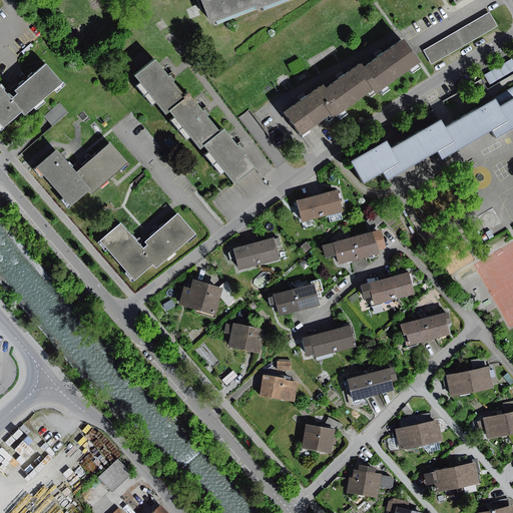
[(217,24),(261,9),(258,0),(201,0),(210,22),(216,20),(217,24)]
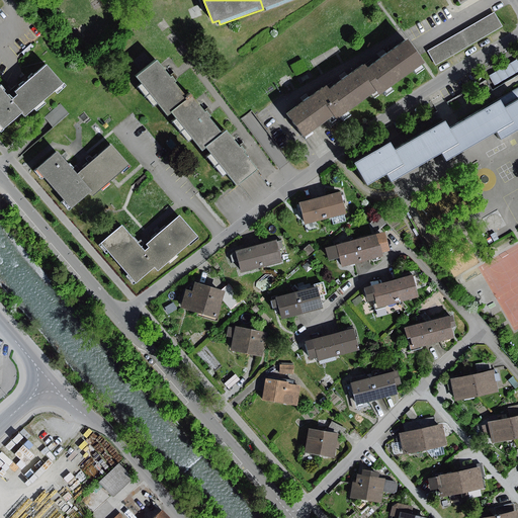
[(260,0),(263,9),(264,11),(295,0),(260,0)]
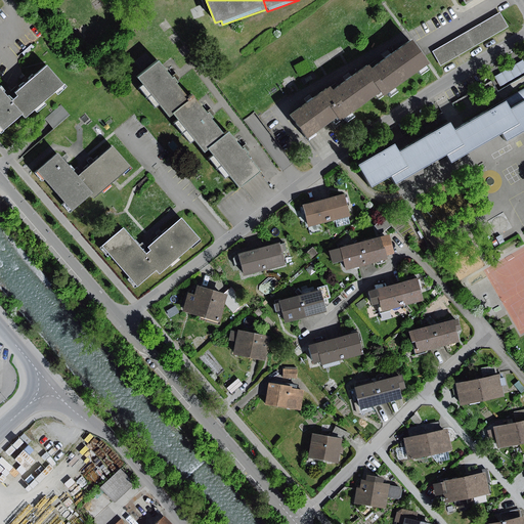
[(509,27),(500,12),(433,52),(441,67),(509,27)]
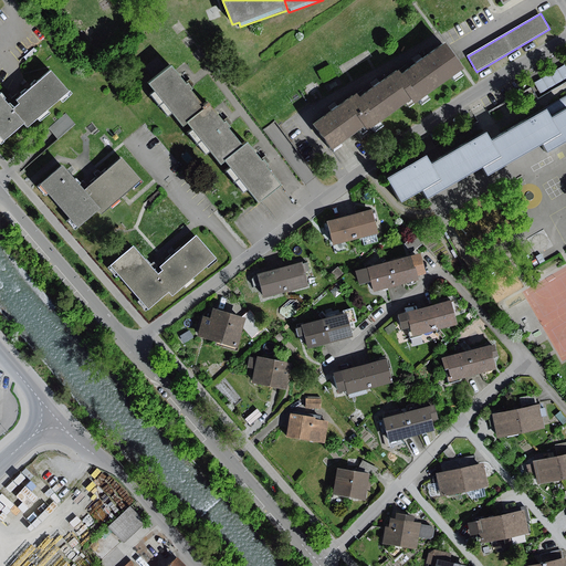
[(459,70),(441,44),(419,61),(398,75),(413,96),(417,101),(459,70)]
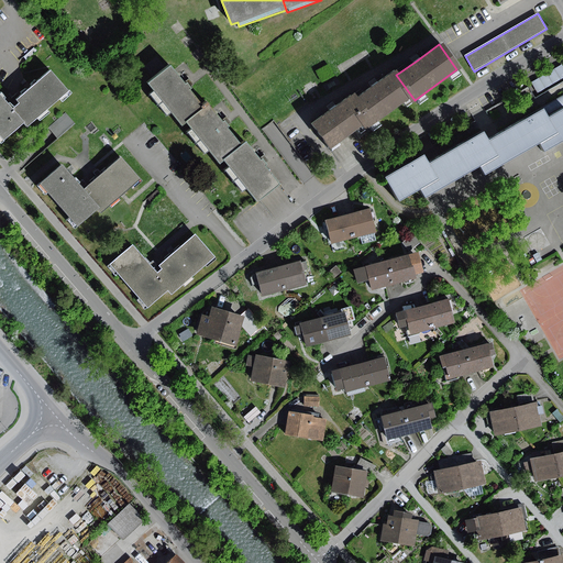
[(34,47),(24,57),(26,61),(37,52),(34,47)]
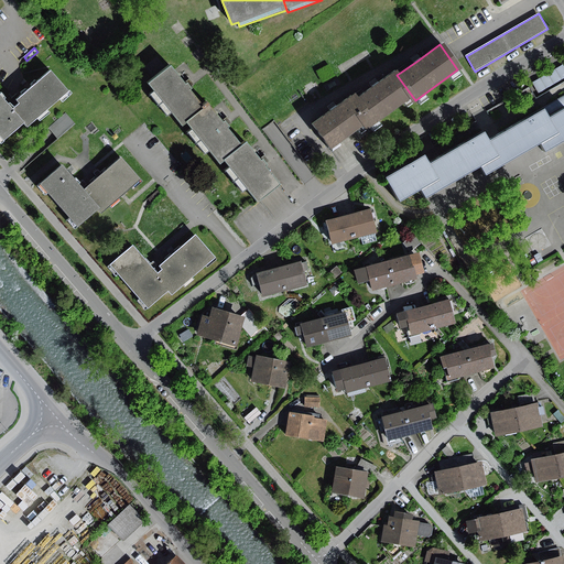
[(185,83),(171,65),(149,83),(183,125),(185,121),(204,107),(191,89),(192,87),(190,84),(187,80),(185,83)]
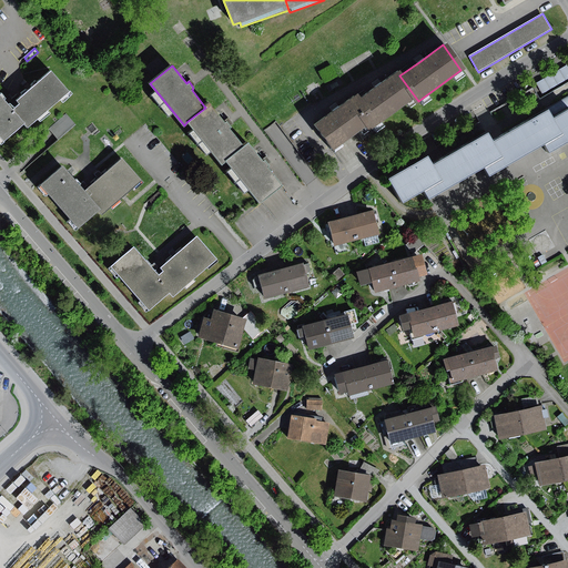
[(332,66),(320,72),(325,83),(338,75),(332,66)]
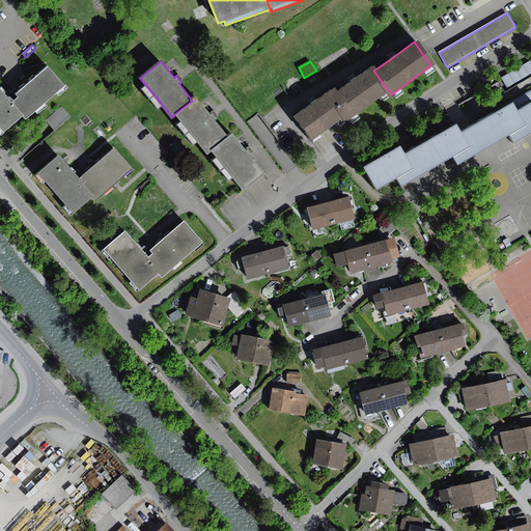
[(530,61),(502,78),(508,87),(530,73),(530,61)]
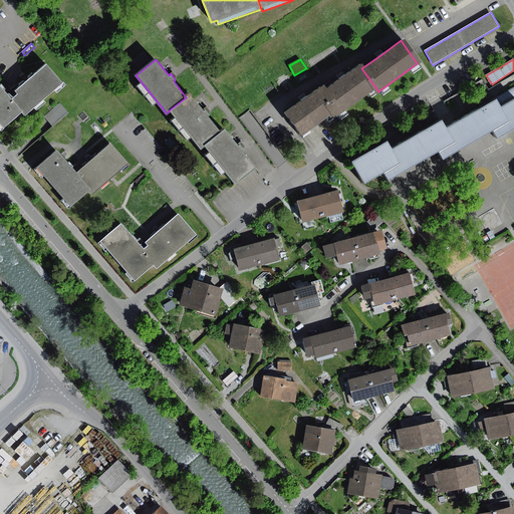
[(16,93),(10,98),(21,111),(23,114),(61,82),(45,63),(26,79),(13,90),(16,93)]
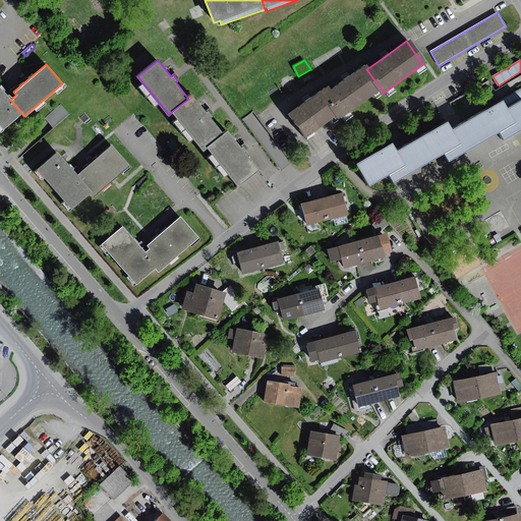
[(366,69),(364,66),(347,77),(328,92),(342,112),(344,115),(381,89),(366,69)]
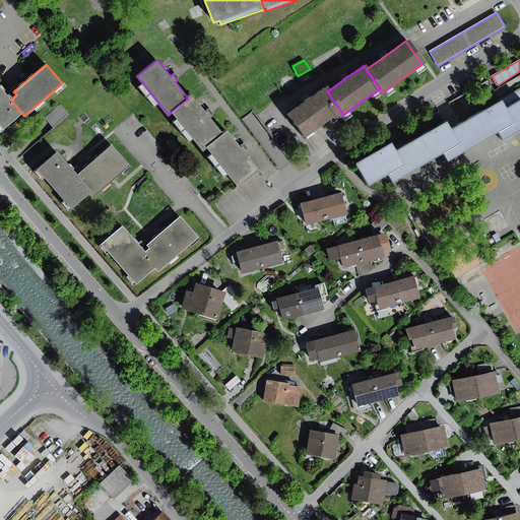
[(0,124),(3,128),(21,113),(10,100),(4,92),(0,87),(0,124)]
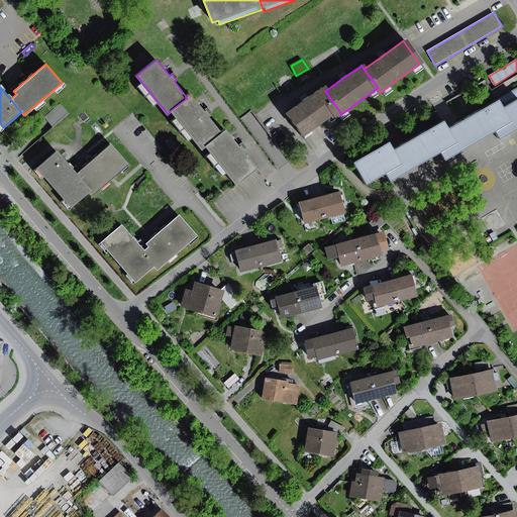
[(286,113),(303,136),(339,111),(325,91),(322,87),(304,100),(286,113)]
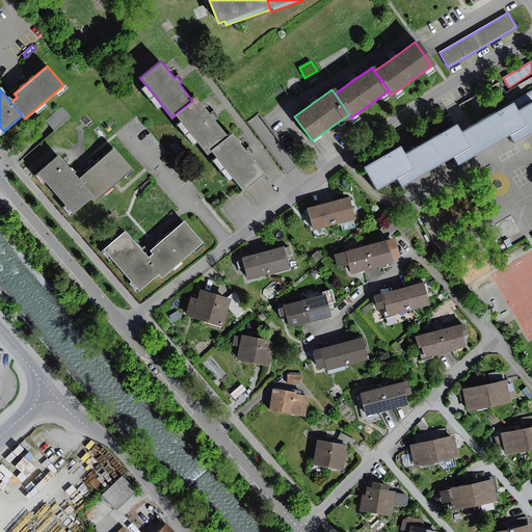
[(531,94),(516,103),(522,111),(531,105),(531,94)]
